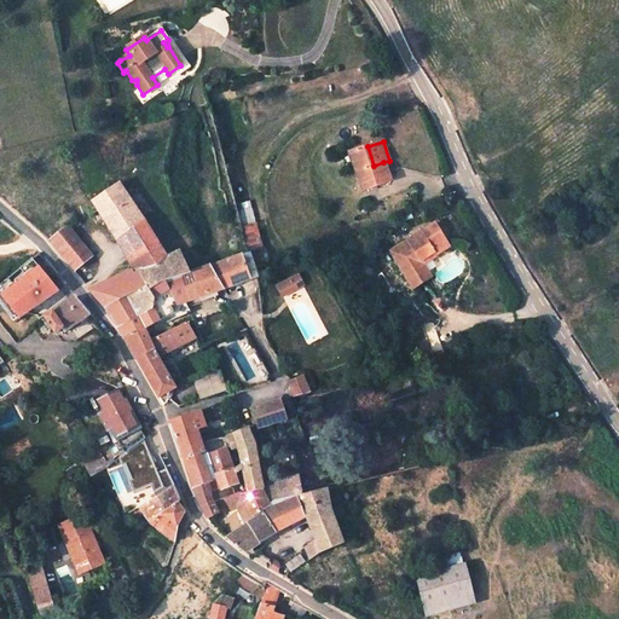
[(348,152),(362,191),(391,183),(391,181),(383,162),(374,166),(368,146),(348,152)]
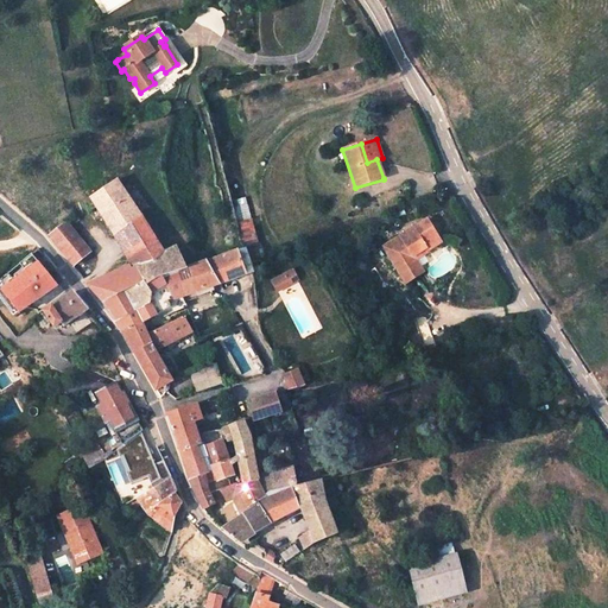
[(114,236),(131,264),(132,266),(164,251),(115,181),(90,198),(114,236)]
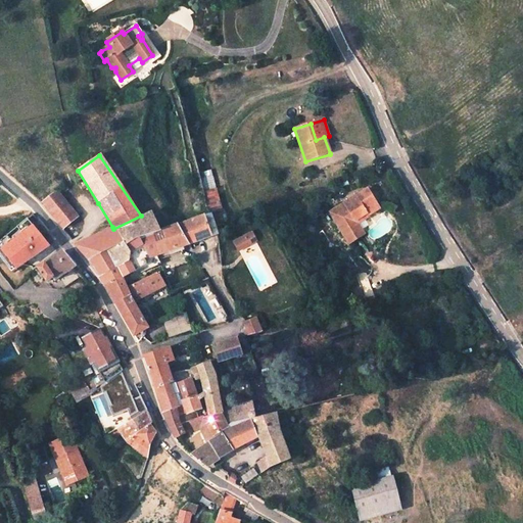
[(221,216),(206,164),(195,168),(200,185),(204,206),(205,208),(207,207),(210,216),(211,220),(221,216)]
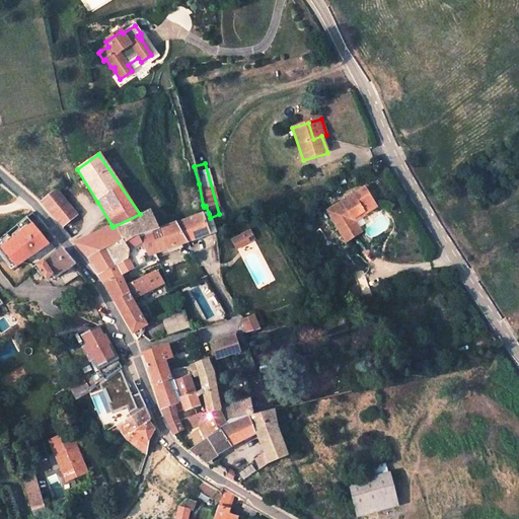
[(353,219),(363,213),(364,215),(374,209),(376,208),(365,188),(363,190),(342,202),(326,211),(338,228),(340,231),(343,236),(358,227),(355,222),(354,222),(353,219)]
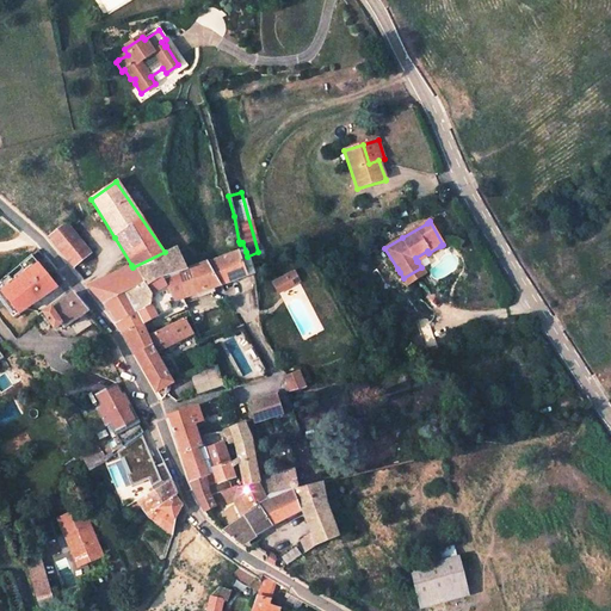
[(91,255),(67,226),(48,239),(73,269),(91,255)]
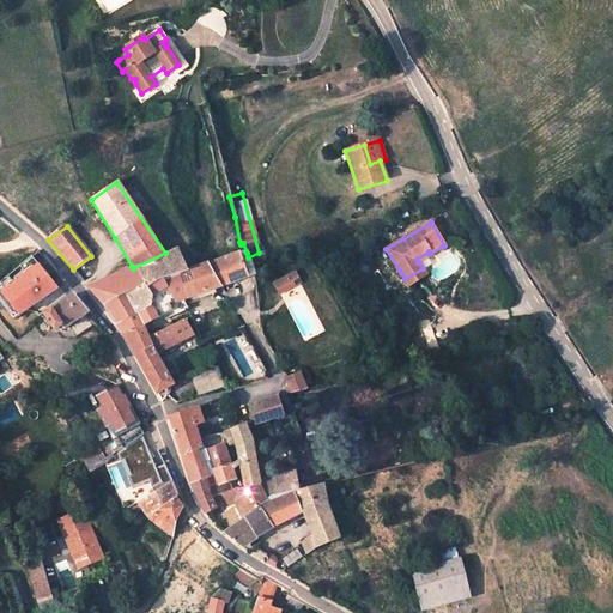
[(352,253),(364,249),(359,235),(347,240),(352,253)]
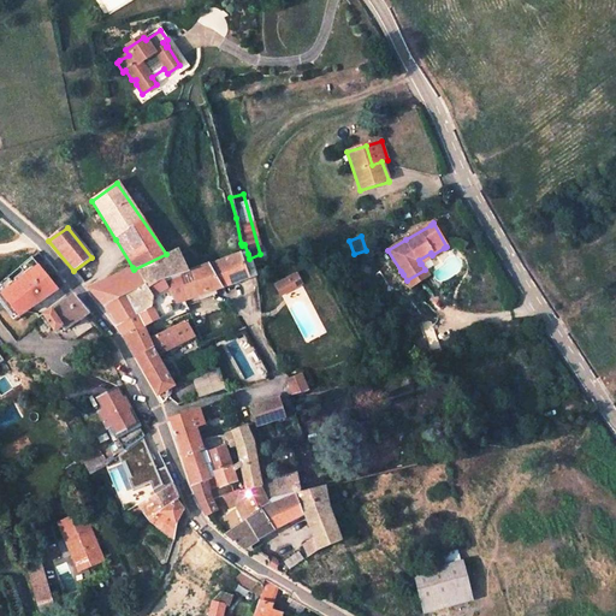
[(166,324),(189,311),(184,301),(248,279),(253,278),(252,271),(250,262),(247,254),(242,246),(234,249),(234,250),(206,261),(205,259),(187,266),(161,278),(147,289),(153,300),(150,311),(117,325),(124,338),(143,330),(144,331),(164,321),(166,324)]
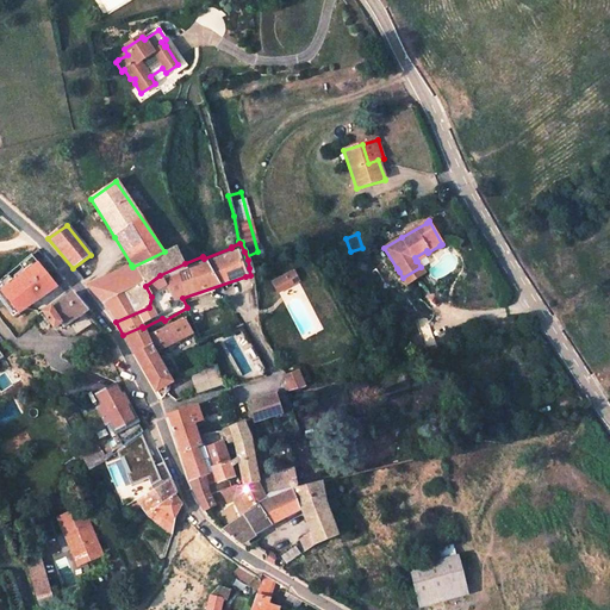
[(175,244),(165,251),(132,267),(131,265),(88,287),(106,307),(116,322),(149,307),(151,297),(145,286),(160,275),(185,263),(175,244)]
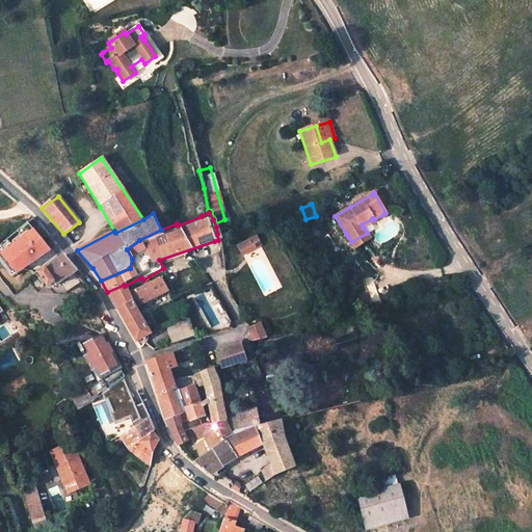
[(364,228),(374,221),(373,220),(372,218),(362,224),(363,228),(364,228)]
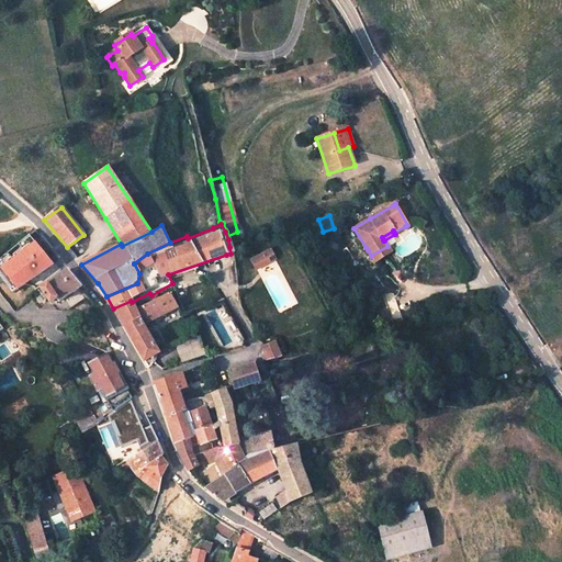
[(388,246),(371,256),(374,262),(391,251),(388,246)]
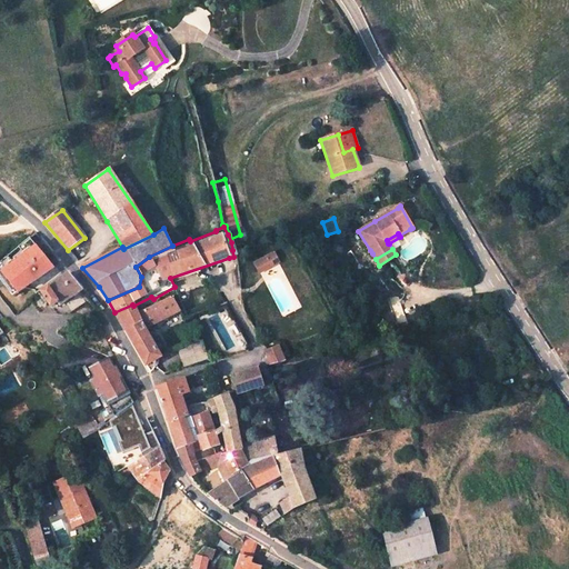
[(265,250),(248,256),(250,265),(267,258),(265,250)]
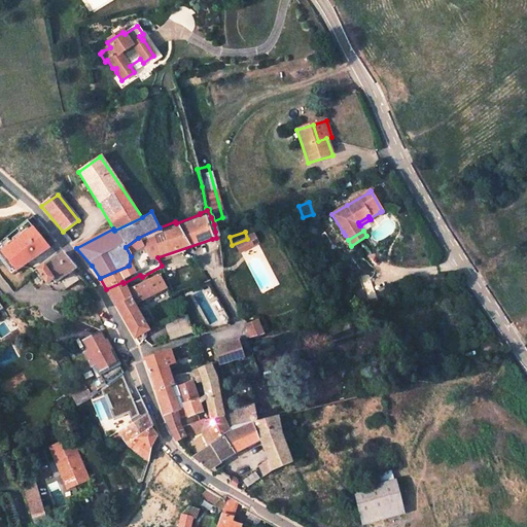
[(37,272),(47,285),(53,281),(55,284),(76,270),(64,253),(37,272)]
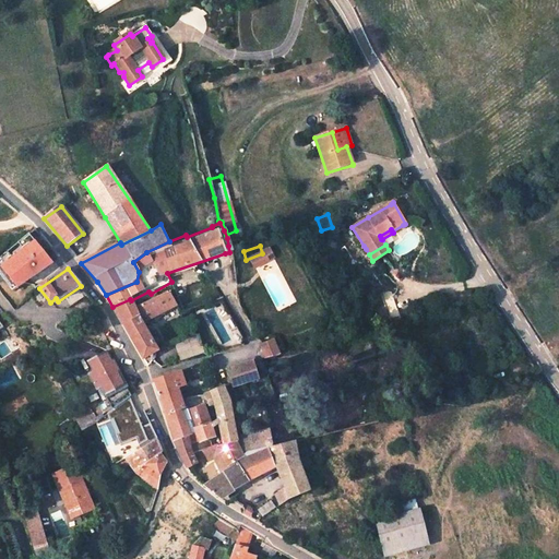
[(36,290),(27,281),(18,288),(25,299),(36,290)]
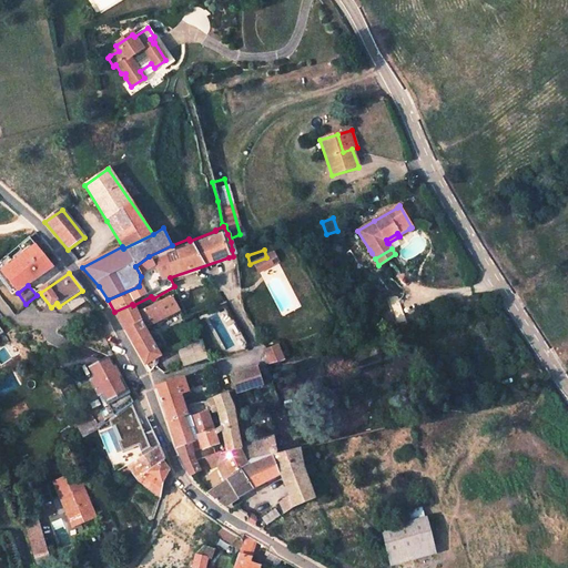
[(145,366),(160,358),(145,330),(180,312),(174,301),(171,297),(139,316),(133,305),(132,304),(114,312),(145,366)]
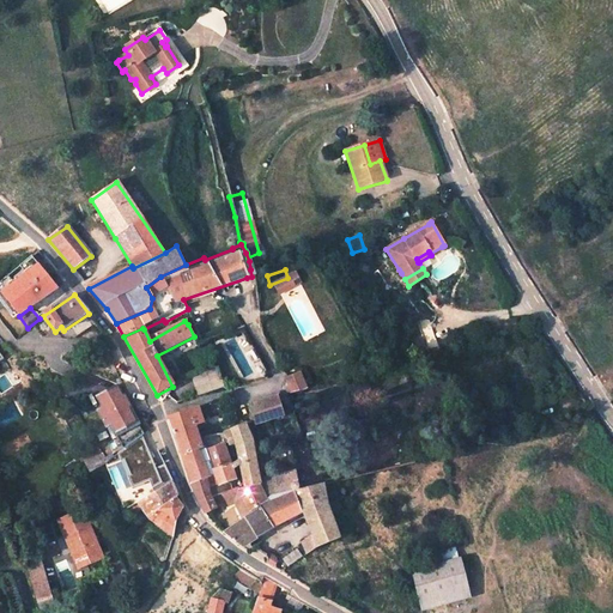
[(284,378),(289,392),(301,387),(296,374),(284,378)]
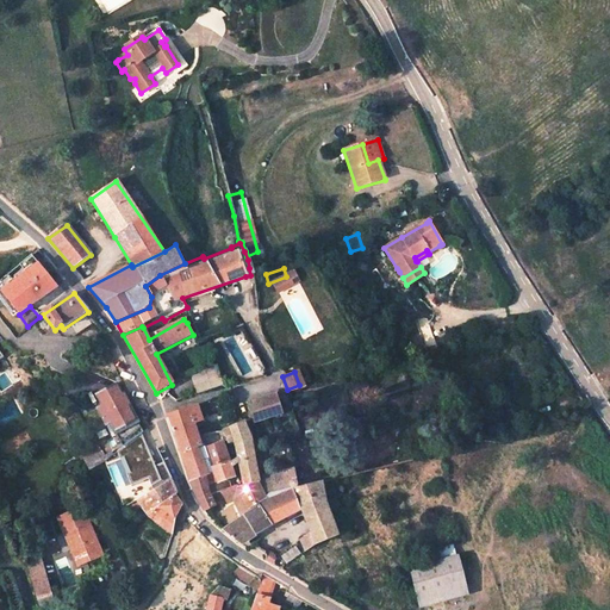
[(105,424),(110,422),(114,433),(138,421),(119,381),(95,393),(101,405),(97,408),(105,424)]
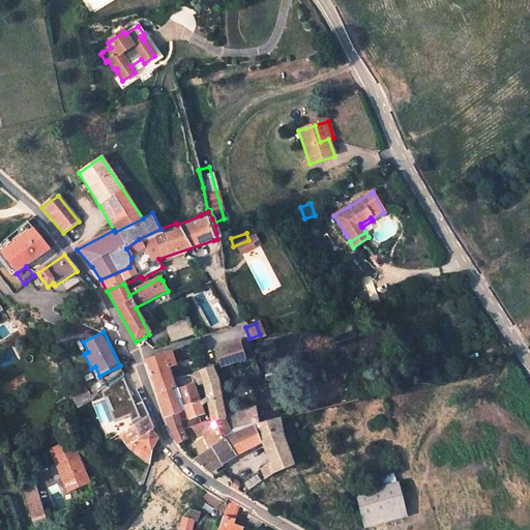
[(237,342),(212,350),(217,367),(243,359),(237,342)]
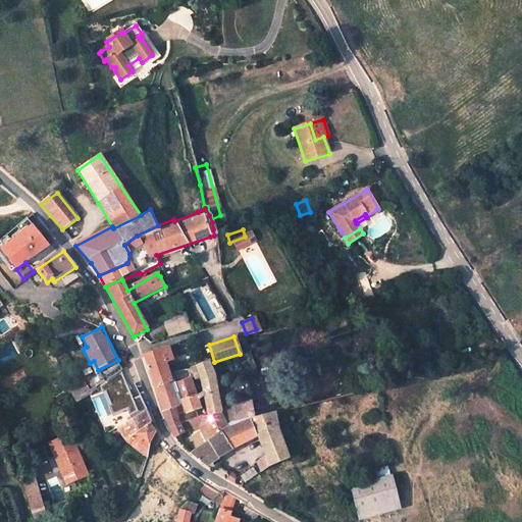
[(165,363),(172,361),(167,349),(143,357),(152,375),(156,388),(170,383),(174,382),(171,373),(168,373),(165,363)]
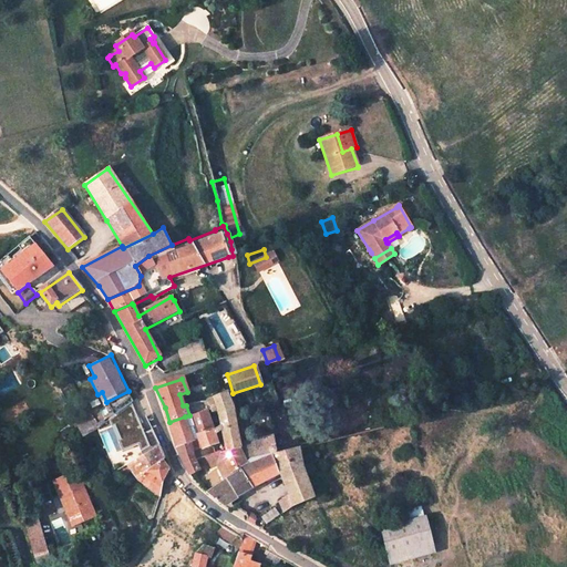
[(482,397),(478,382),(462,387),(465,401),(482,397)]
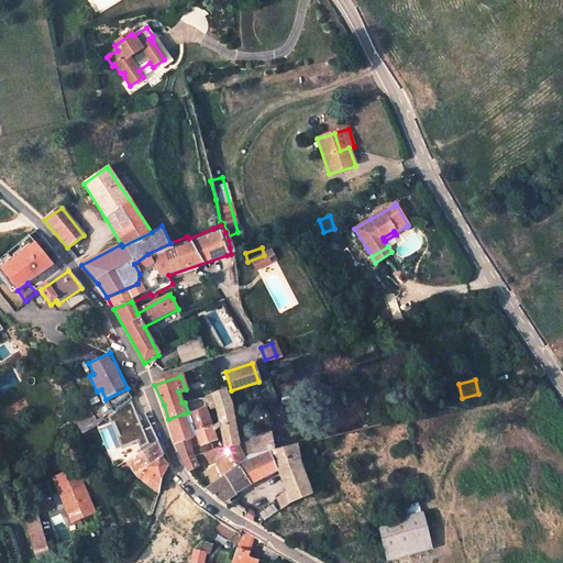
[(269,433),(239,440),(232,408),(224,390),(205,399),(209,408),(216,406),(228,449),(238,446),(247,464),(260,456),(261,455),(263,454),(264,454),(265,453),(267,453),(275,451),(269,433)]
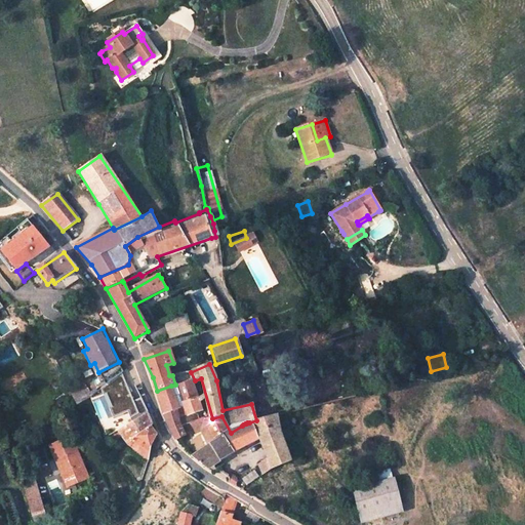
[(172,375),(175,385),(179,397),(182,403),(198,398),(192,381),(184,385),(180,373),(172,375)]
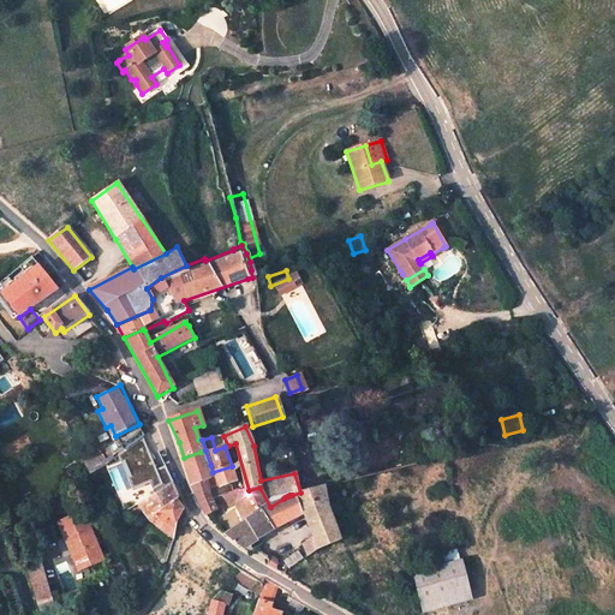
[(95,448),(87,453),(99,471),(107,465),(95,448)]
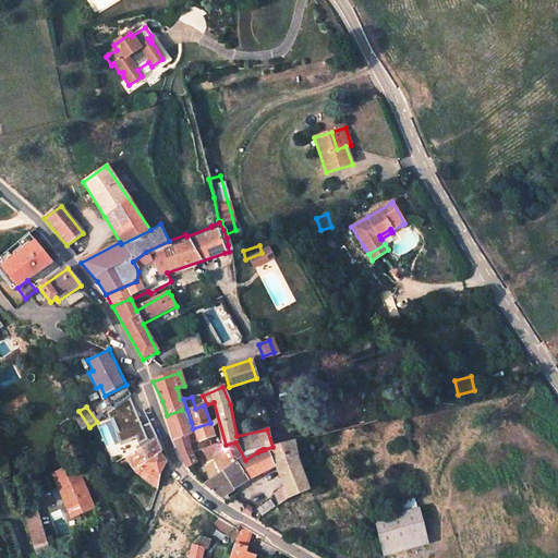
[(186,423),(184,424),(182,410),(167,415),(176,440),(187,436),(191,435),(186,423)]
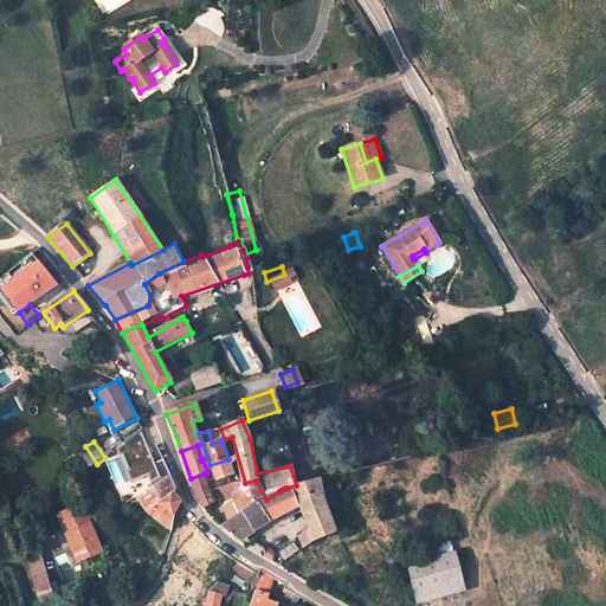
[(227,476),(233,474),(229,459),(210,465),(212,470),(207,472),(204,474),(210,495),(221,490),(232,485),(227,476)]
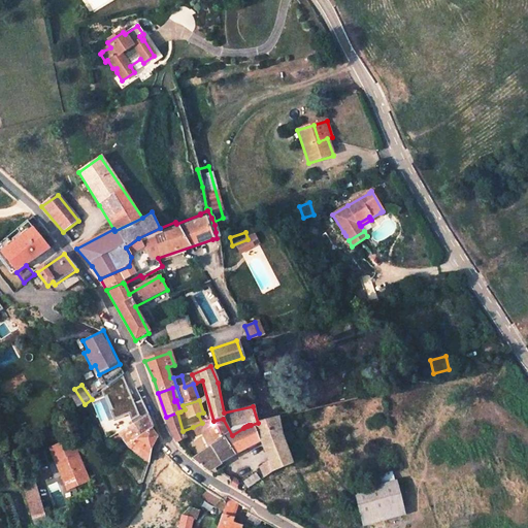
[(166,417),(176,443),(187,439),(183,431),(177,413),(166,417)]
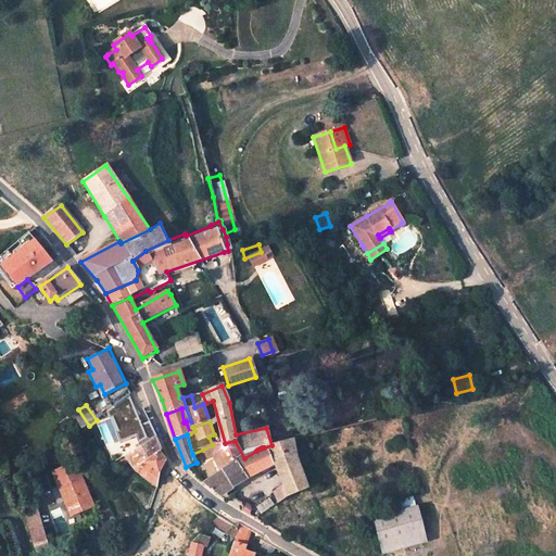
[(128,462),(135,471),(158,488),(162,474),(166,463),(159,453),(163,451),(158,438),(126,457),(128,462)]
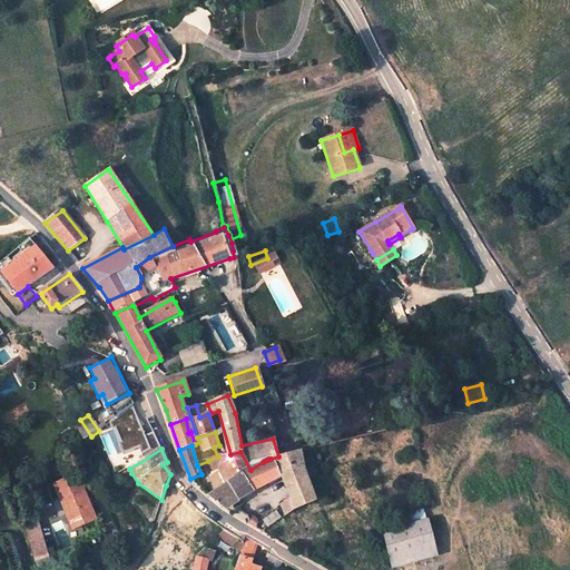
[(295,509),(316,501),(305,472),(301,451),(278,457),(271,459),(268,459),(267,460),(266,460),(264,461),(263,462),(251,470),(243,475),(219,491),(208,497),(224,509),(271,483),(282,479),(291,498),(295,509)]
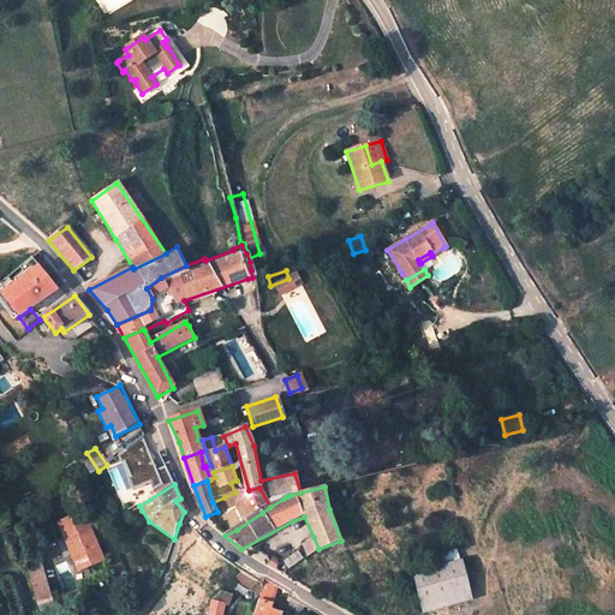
[(230,508),(242,502),(250,515),(261,511),(262,513),(270,507),(260,488),(249,490),(242,493),(240,490),(236,493),(225,497),(228,507),(230,508)]
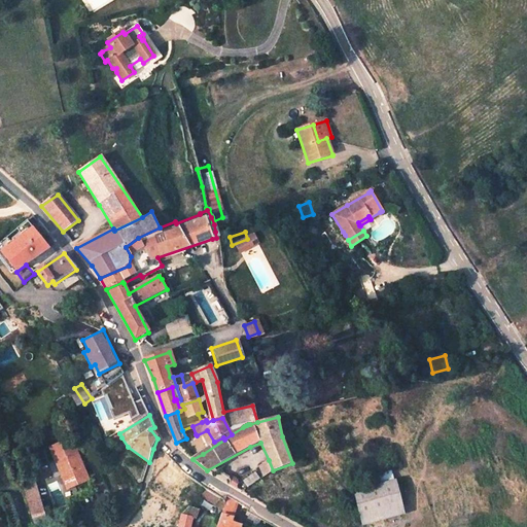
[(182,430),(186,438),(196,434),(192,426),(182,430)]
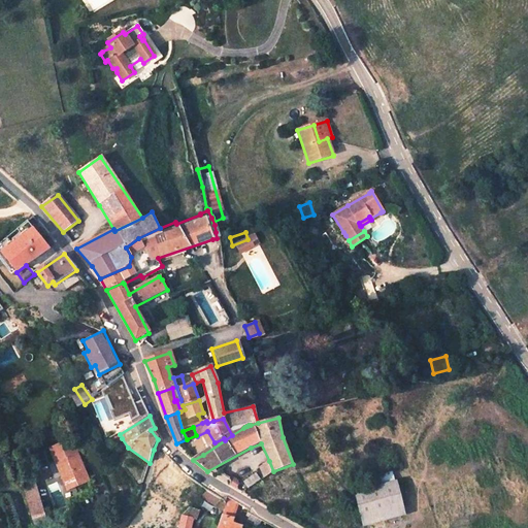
[(120,434),(105,441),(108,447),(122,438),(120,434)]
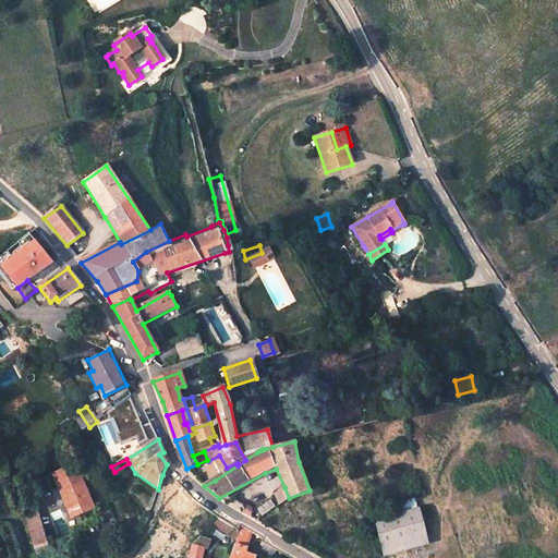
[(75,464),(51,474),(71,521),(96,510),(75,464)]
